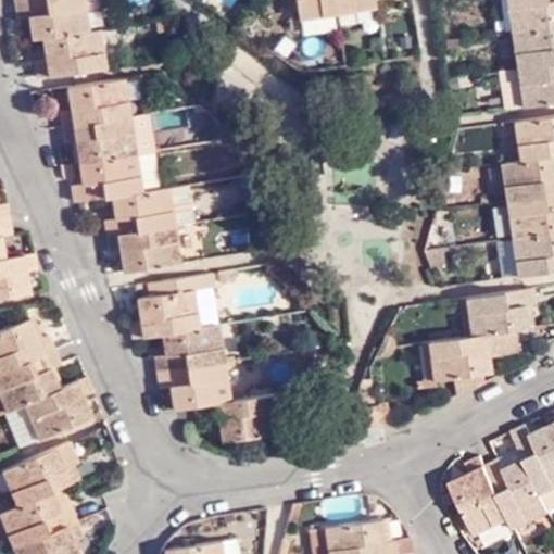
[(86,30),(80,0),(36,0),(12,4),(15,20),(28,20),(30,38),(42,37),(86,30)]
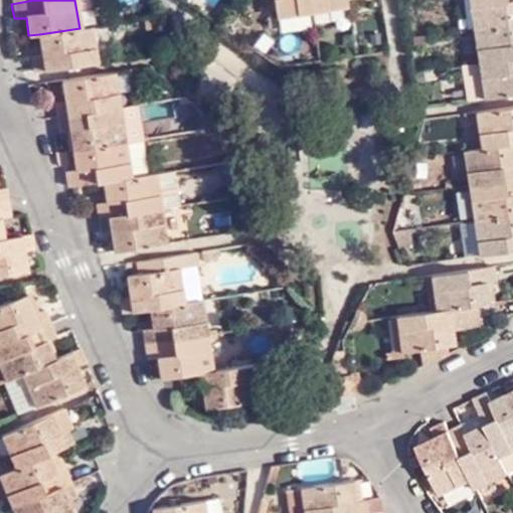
[(309,0),(274,0),(277,18),(311,13),(309,0)]
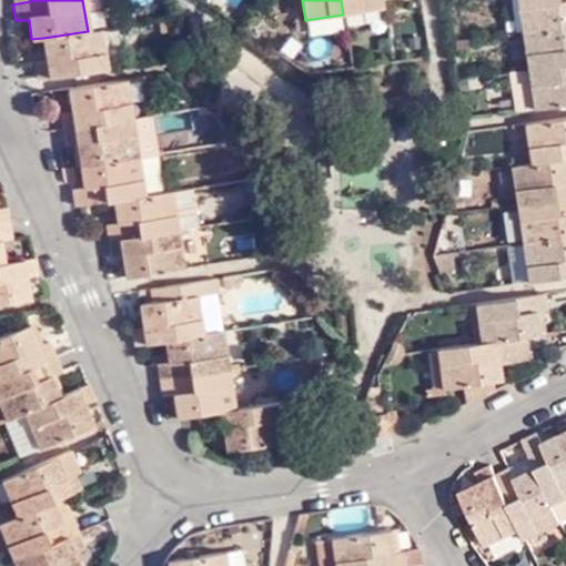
[(341,0),(343,14),(381,10),(378,0),(341,0)]
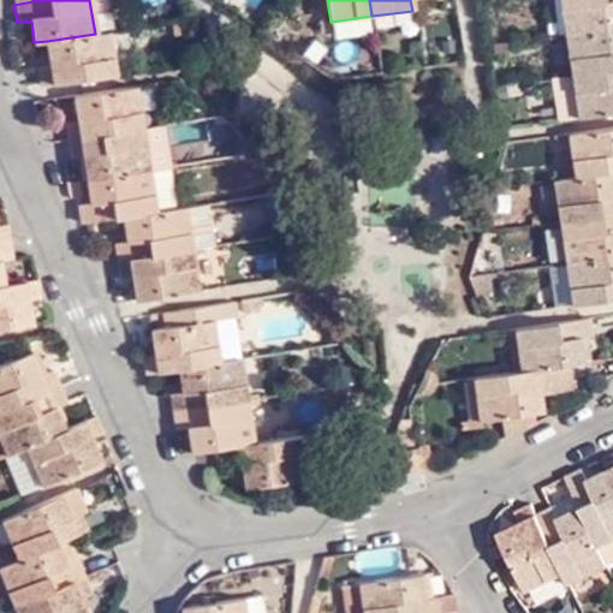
[(612,0),(558,0),(563,39),(612,31),(612,0)]
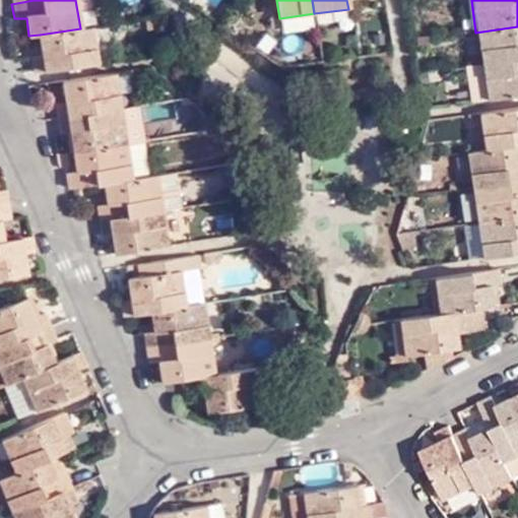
[(157,21),(147,21),(148,30),(158,28),(157,21)]
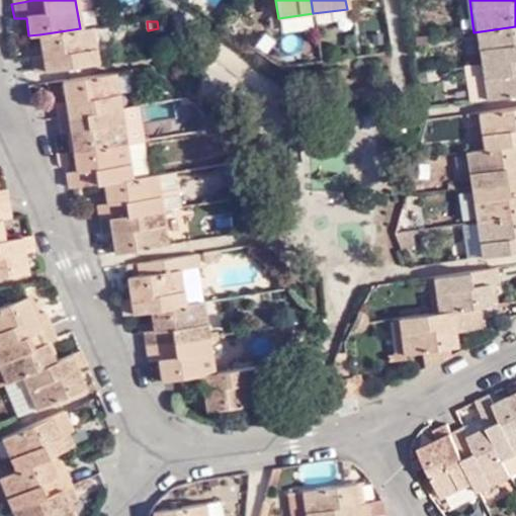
[(93,26),(80,28),(39,34),(41,56),(32,57),(32,59),(34,72),(97,63),(93,26)]
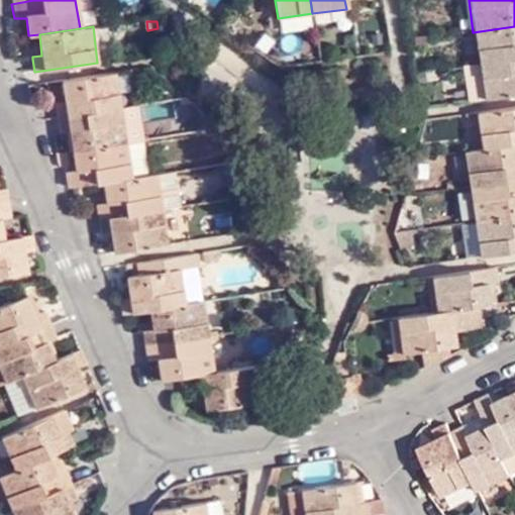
[(514,26),(473,32),(478,68),(480,68),(514,62),(514,26)]
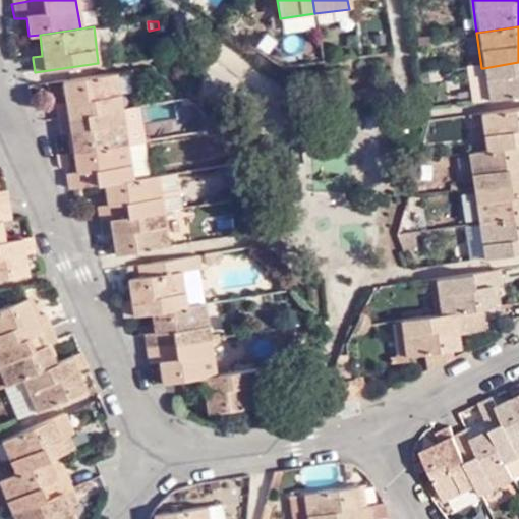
[(385,46),(383,35),(372,36),(375,47),(385,46)]
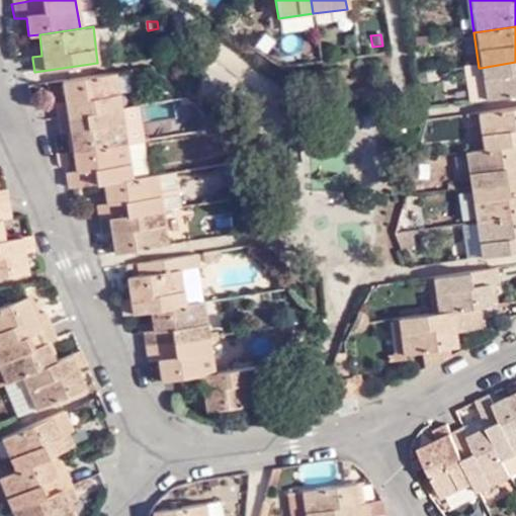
[(515,62),(481,68),(485,103),(515,98),(515,62)]
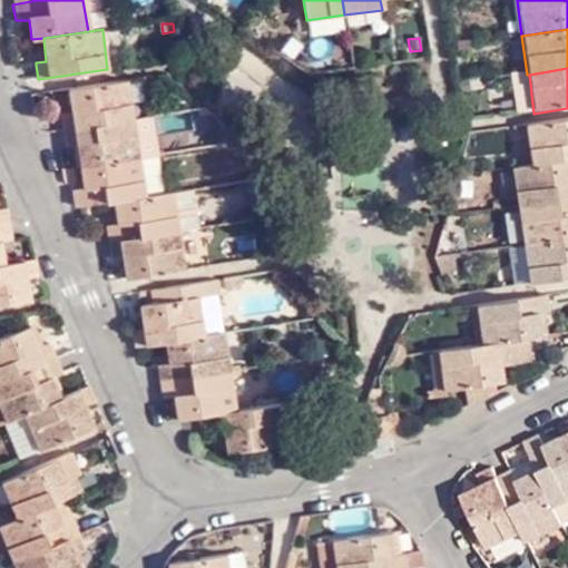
[(517,116),(534,114),(529,75),(527,75),(512,77),(517,116)]
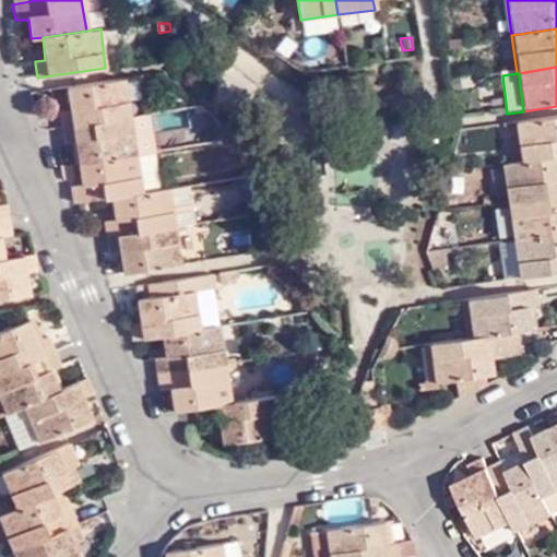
[(125,81),(67,90),(70,111),(60,113),(63,129),(130,119),(125,81)]
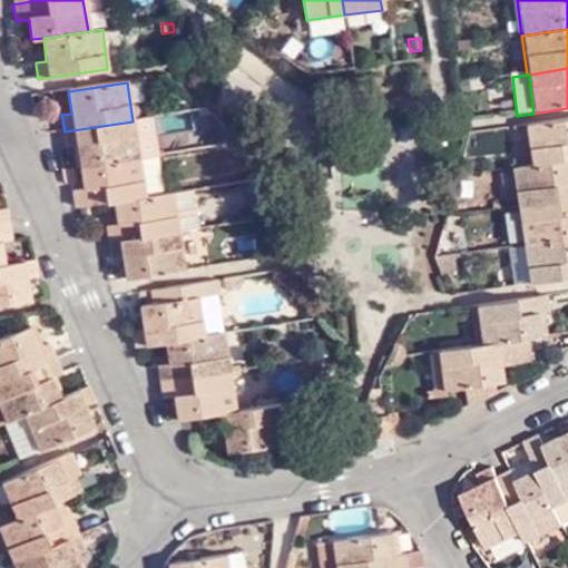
[(470,96),(468,84),(457,85),(459,98),(470,96)]
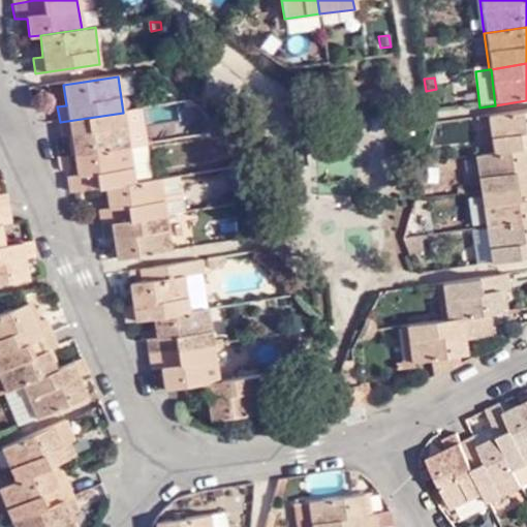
[(145,142),(141,110),(123,113),(128,145),(145,142)]
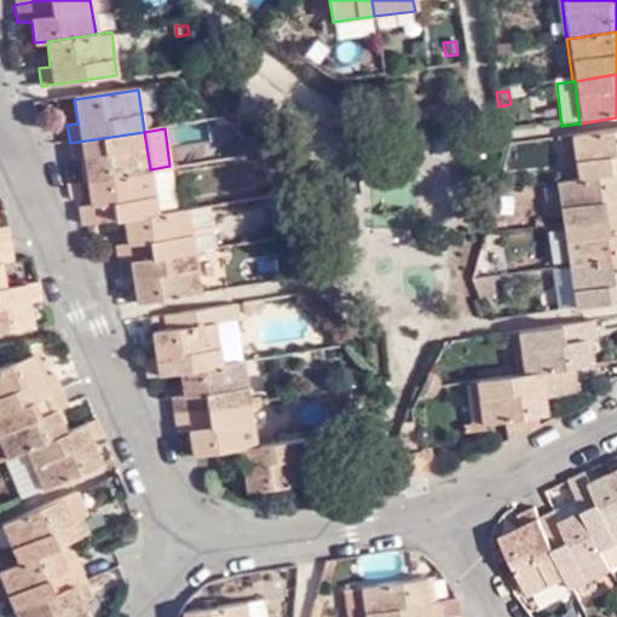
[(150,169),(144,132),(70,143),(71,159),(82,156),(84,166),(64,168),(65,182),(150,169)]
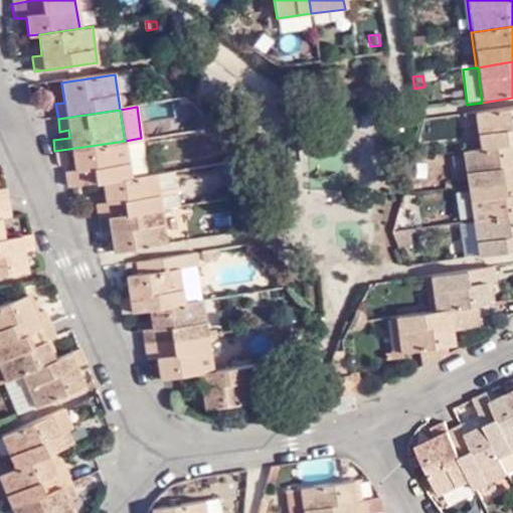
[(512,111),(476,117),(482,149),(512,144),(512,111)]
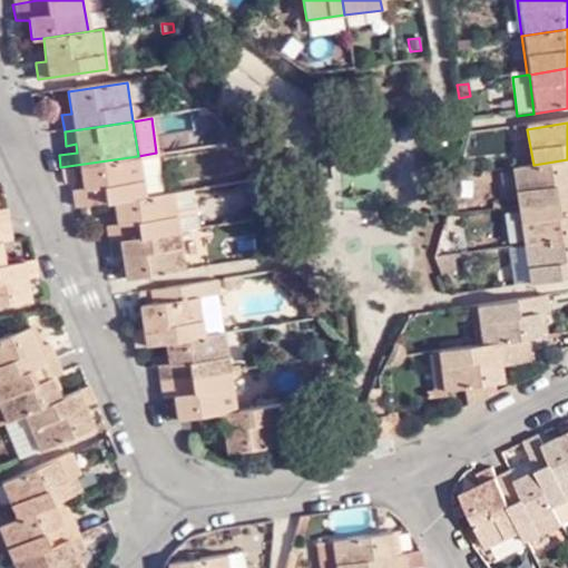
[(144,197),(138,156),(60,167),(60,174),(64,184),(82,182),(82,188),(71,189),(76,207),(80,206),(118,202),(144,197)]
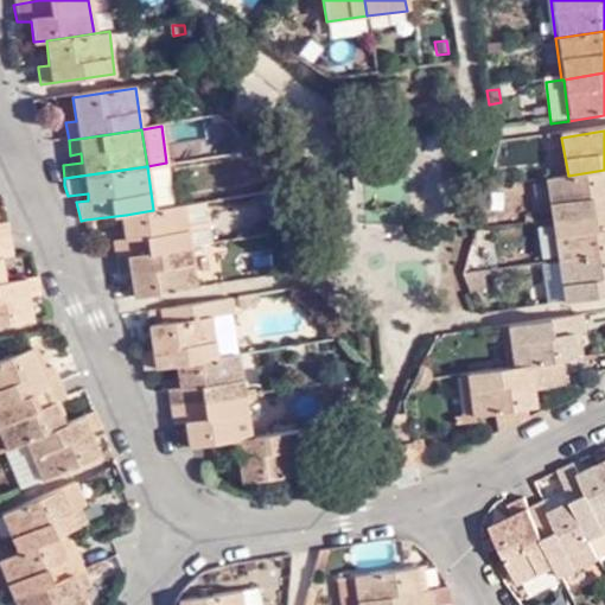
[(604,170),(568,176),(547,178),(553,221),(604,212),(604,170)]
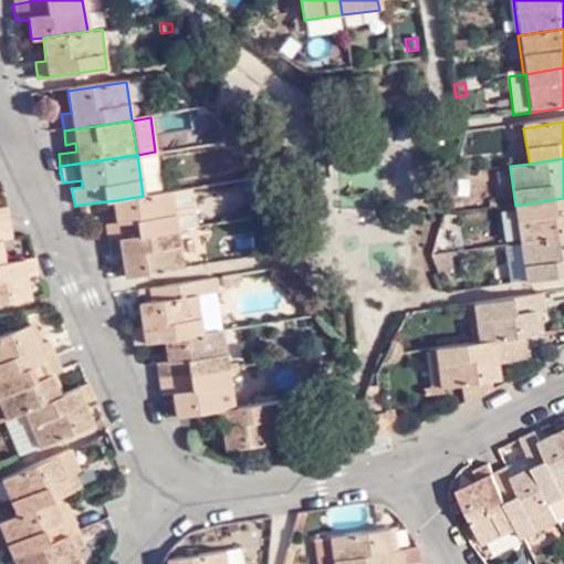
[(175,191),(143,196),(117,200),(121,222),(108,223),(112,240),(180,230),(175,191)]
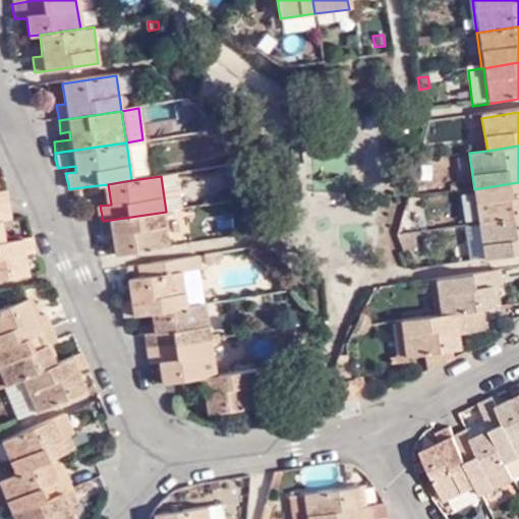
[(518,182),(474,189),(480,224),(518,219),(518,182)]
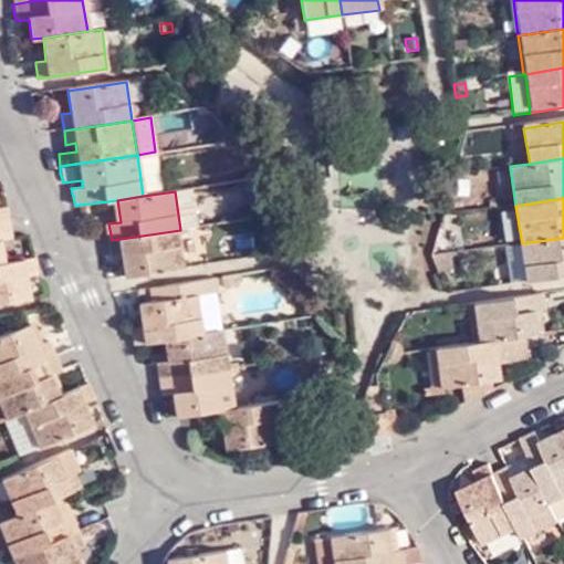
[(268,218),(267,207),(248,209),(249,220),(268,218)]
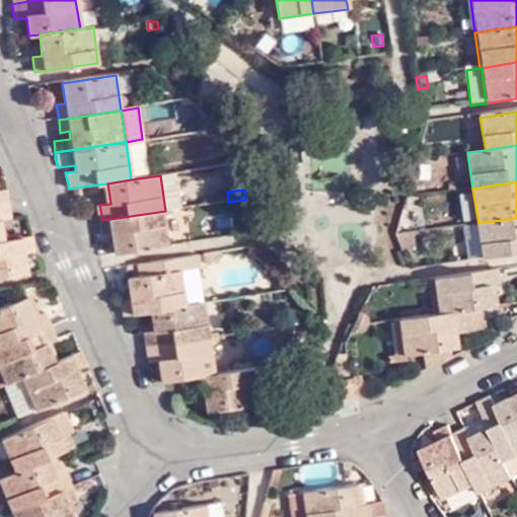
[(421,208),(420,198),(409,200),(410,209),(421,208)]
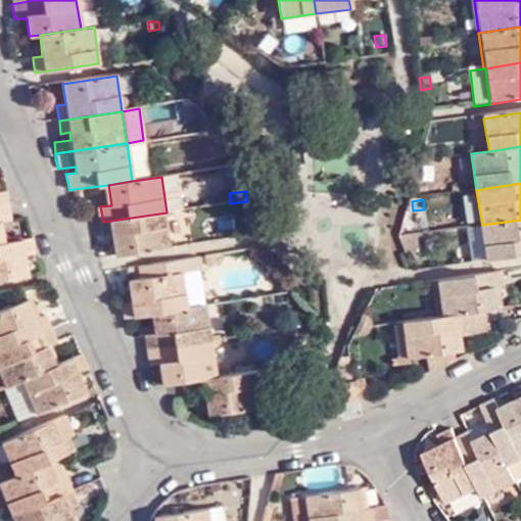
[(8,220),(6,205),(0,205),(0,241),(2,241),(0,228),(0,222),(8,220)]
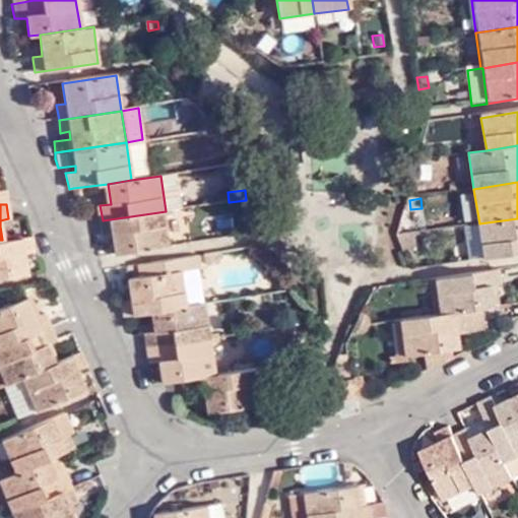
[(171,247),(166,211),(103,220),(105,236),(114,235),(118,254),(171,247)]
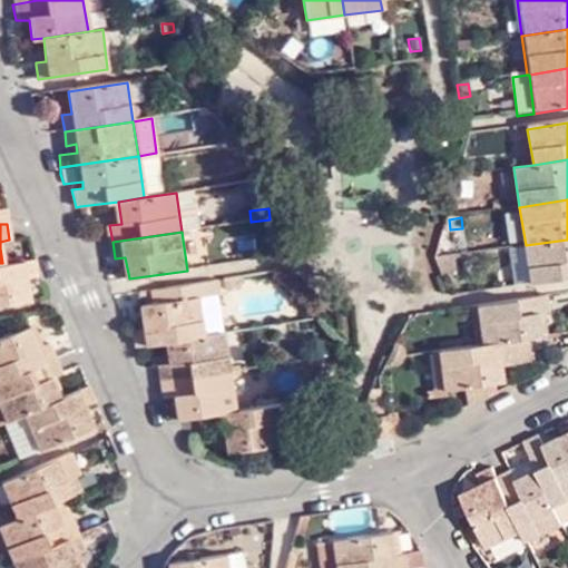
[(276,258),(274,240),(263,241),(265,260),(276,258)]
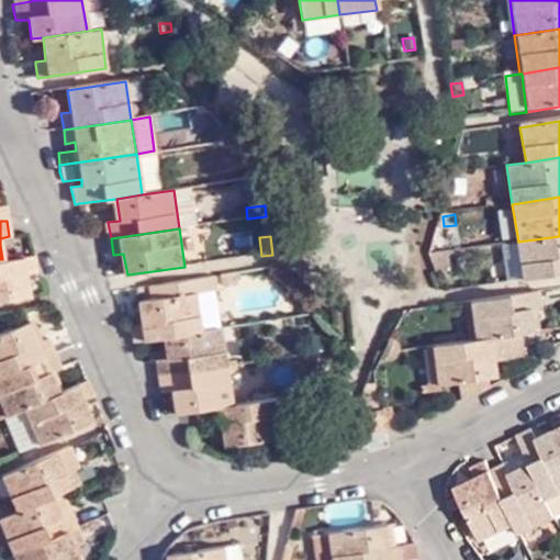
[(559,236),(518,242),(524,280),(559,275),(559,236)]
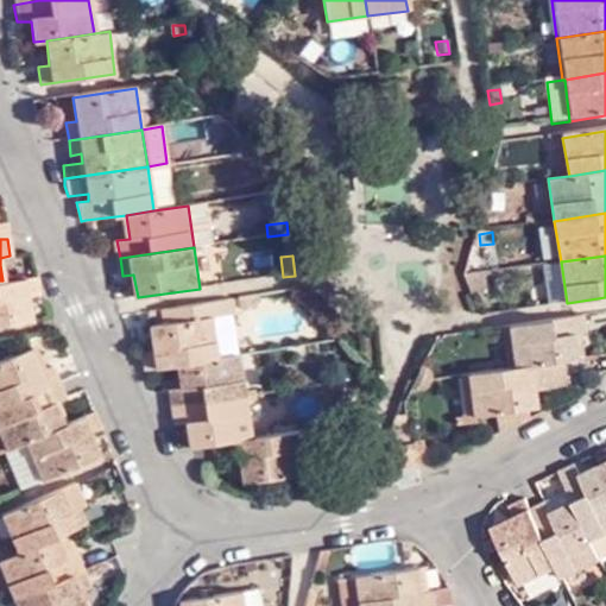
[(487,291),(485,272),(466,276),(465,282),(471,295),(487,291)]
